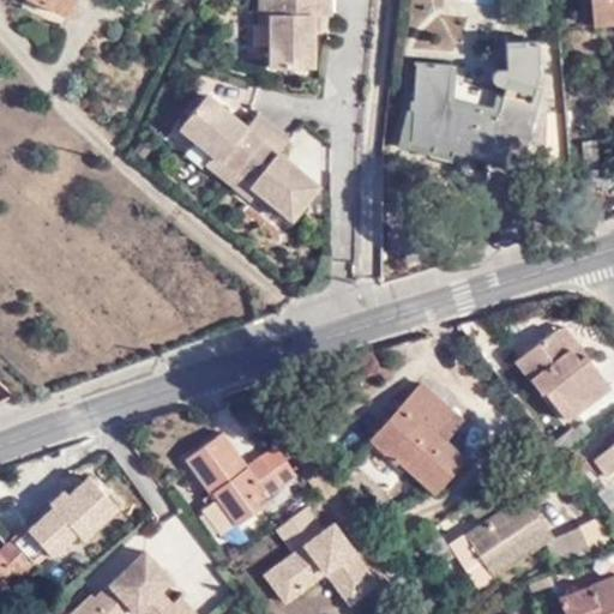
[(28,0),(24,11),(64,30),(77,0),(28,0)]
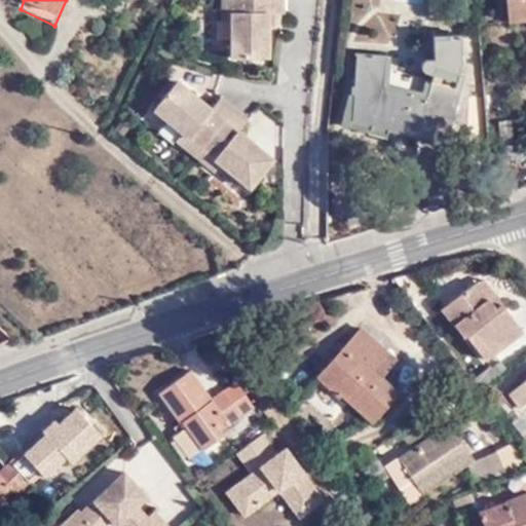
[(221,0),(222,17),(232,16),(231,54),(267,54),(268,10),(282,10),(282,0),(221,0)]
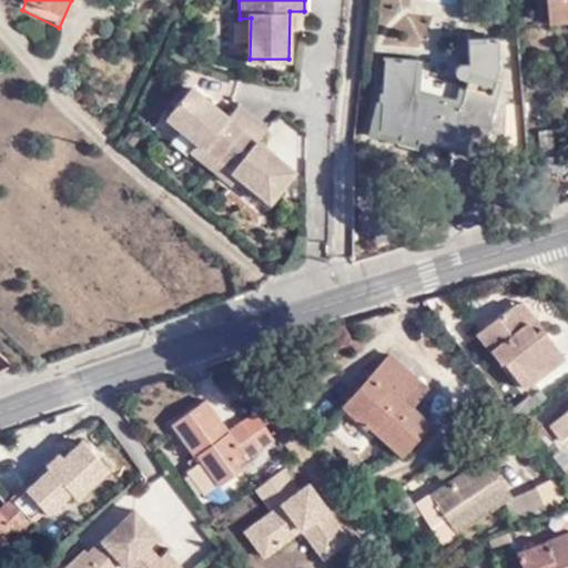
[(567,0),(541,0),(545,24),(567,21),(567,0)]
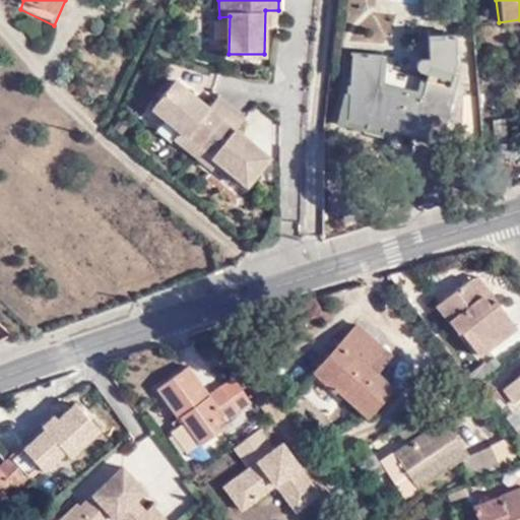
[(348,121),(443,144),(459,76),(455,75),(455,33),(428,35),(430,59),(421,58),(419,69),(427,74),(424,99),(382,91),(383,58),(350,55),(348,121)]
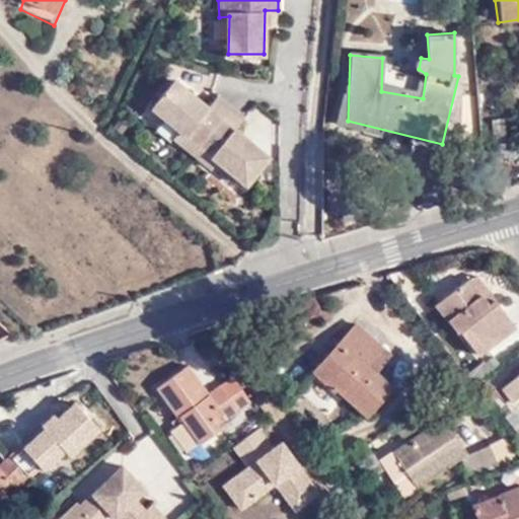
[(170,132),(190,149),(229,103),(217,93),(205,106),(173,78),(151,102),(176,125),(170,132)]
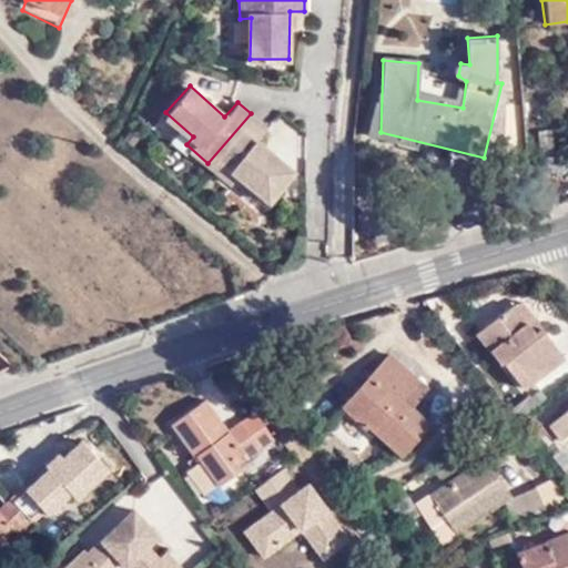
[(251,113),(208,163),(227,181),(235,172),(266,200),(291,171),(255,138),(265,128),(251,113)]
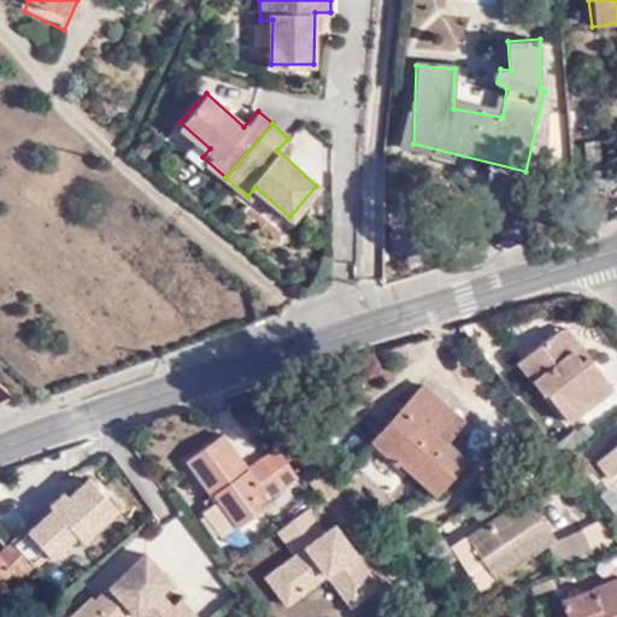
[(586,359),(562,325),(527,351),(539,366),(530,372),(544,389),(552,385),(571,413),(616,382),(595,352),(586,359)]
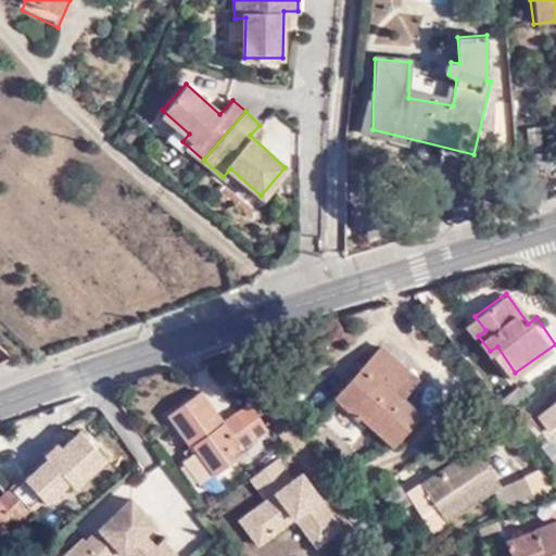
[(427,414),(407,396),(395,387),(404,377),(416,388),(424,378),(383,342),(338,393),(363,415),(368,412),(402,442),(427,414)]
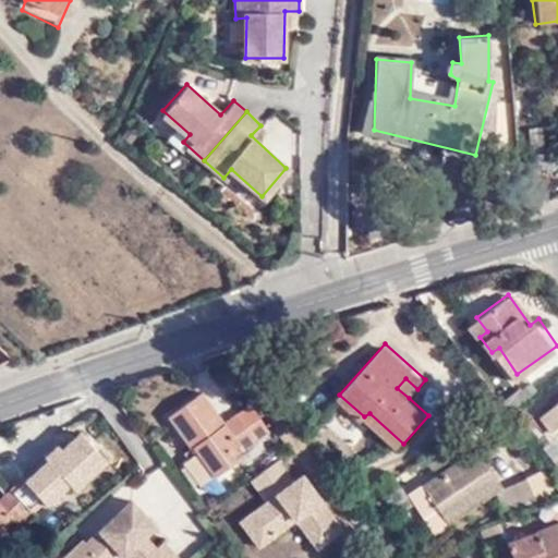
[(397,388),(409,398),(417,389),(405,378),(397,388)]
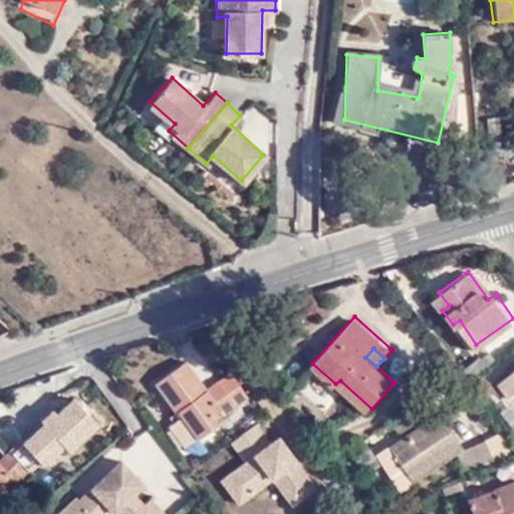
[(202,355),(188,363),(197,378),(211,369),(202,355)]
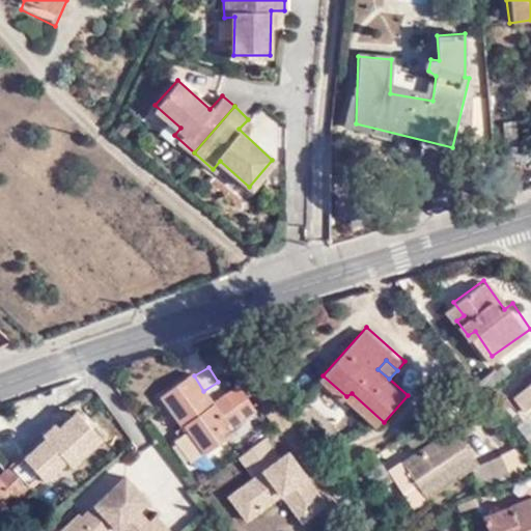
[(223,429),(236,417),(219,392),(204,403),(179,373),(146,401),(172,436),(182,428),(200,452),(214,442),(206,434),(219,423),(223,429)]
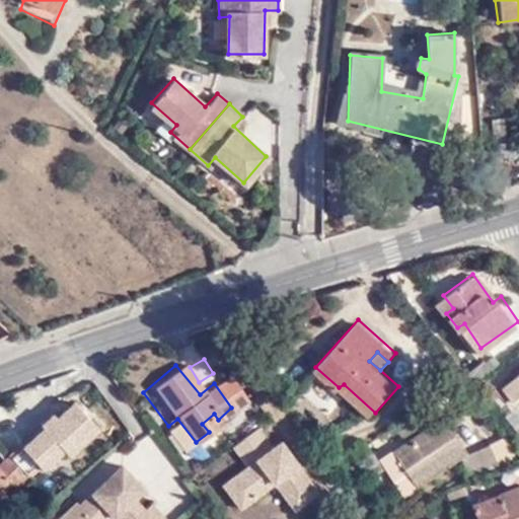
[(231,408),(245,397),(226,373),(214,383),(231,408)]
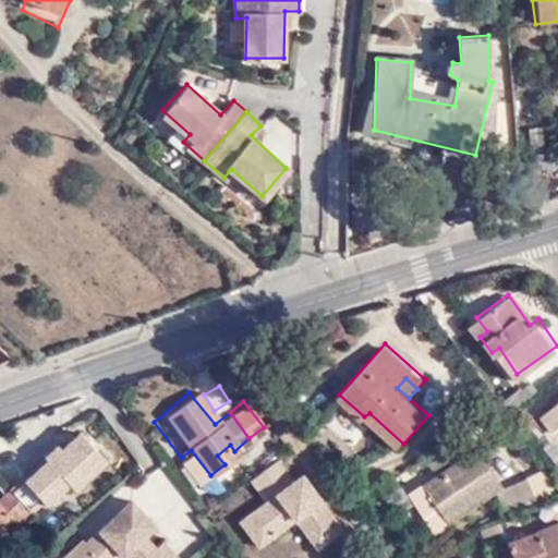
[(557,403),(538,417),(552,435),(557,429),(557,403)]
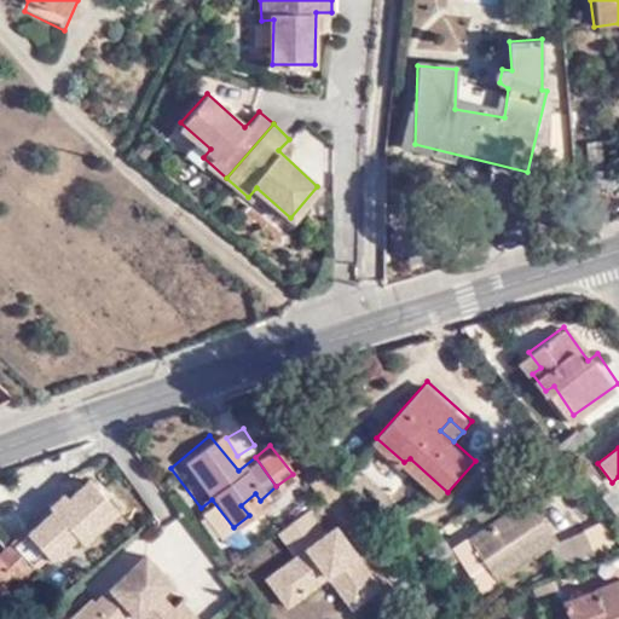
[(86,541),(120,508),(87,475),(68,492),(62,486),(36,509),(44,518),(27,533),(21,525),(0,541),(0,600),(9,593),(3,586),(17,574),(22,579),(50,554),(52,557),(80,533),(86,541)]
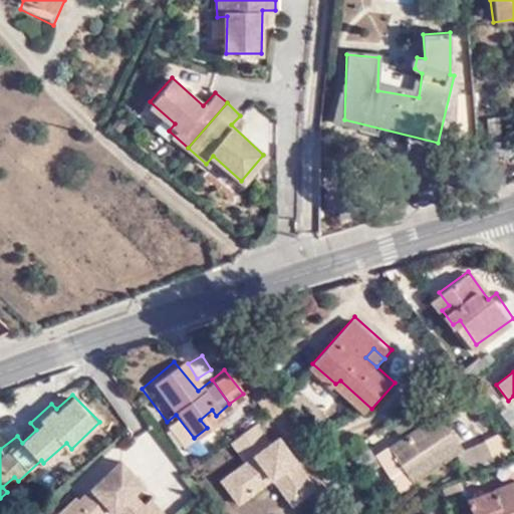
[(406,487),(465,445),(442,410),(382,451),(406,487)]
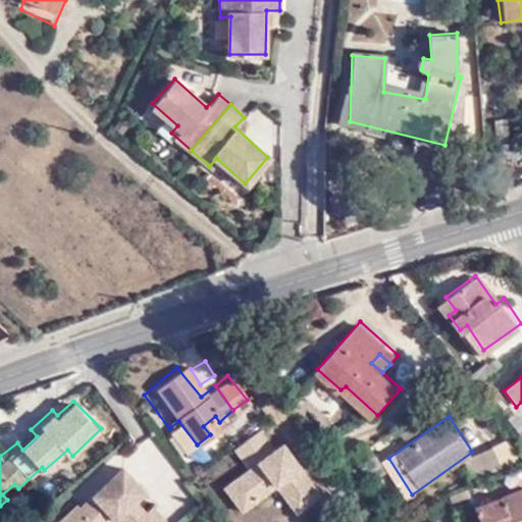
[(184,456),(197,445),(178,421),(169,428),(165,431),(184,456)]
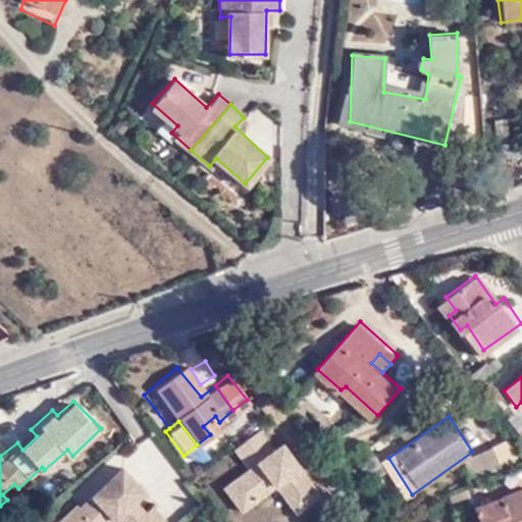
[(235,448),(250,468),(224,487),(243,511),(276,485),(296,511),(319,493),(282,445),(272,452),(257,430),(235,448)]
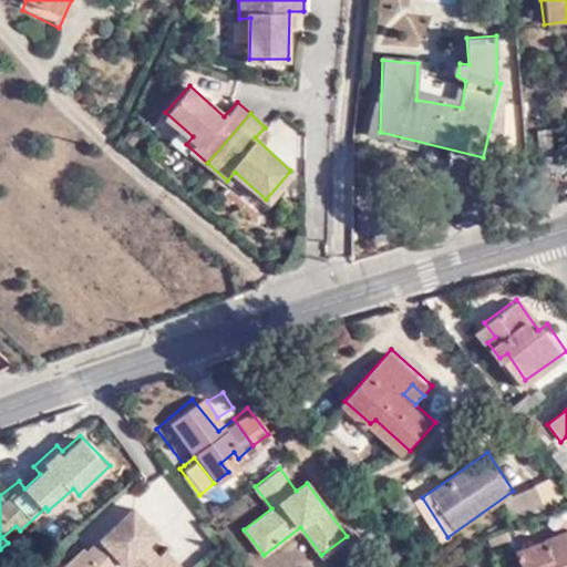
[(523,514),(549,502),(542,484),(514,497),(523,514)]
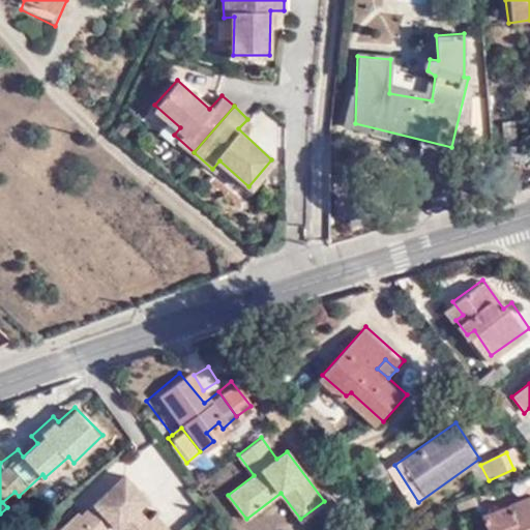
[(171,529),(157,516),(152,522),(140,510),(150,501),(128,476),(85,517),(83,512),(64,529),(171,529)]
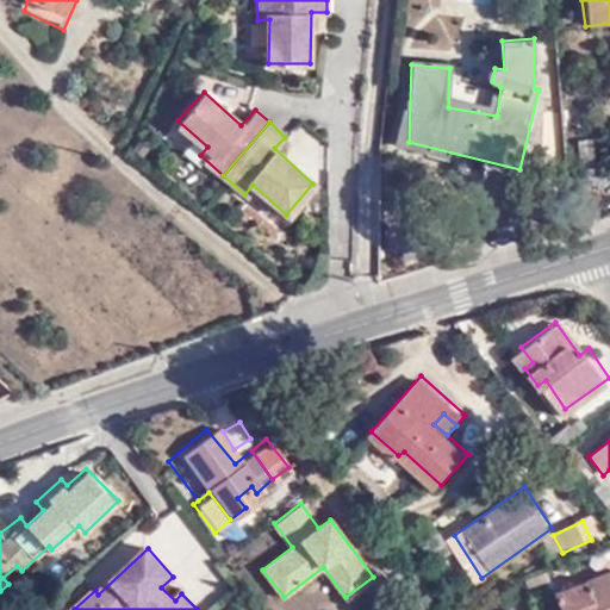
[(556,583),(552,571),(528,579),(533,592),(556,583)]
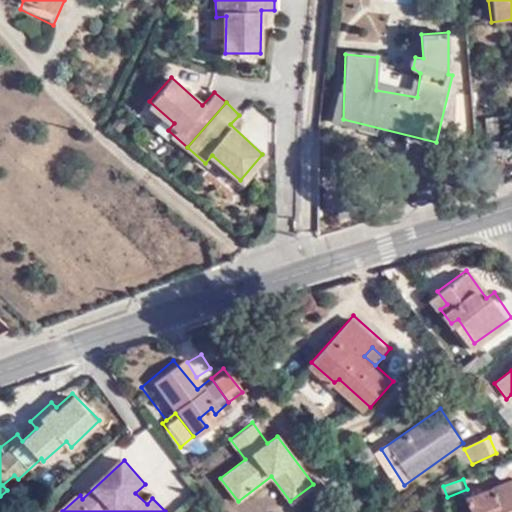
[(511,511),(511,491),(472,505),(474,511),(511,511)]
